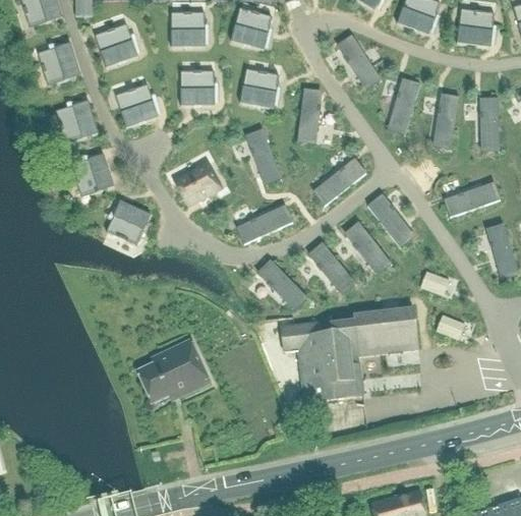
[(61,15),(56,0),(20,0),(29,25),(61,15)]
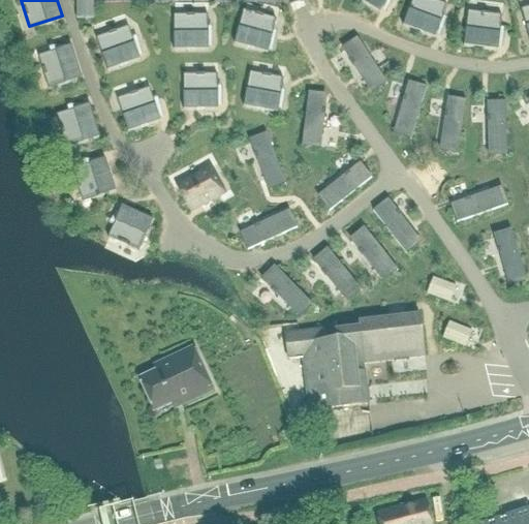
[(75,0),(76,14),(92,14),(91,0),(75,0)]
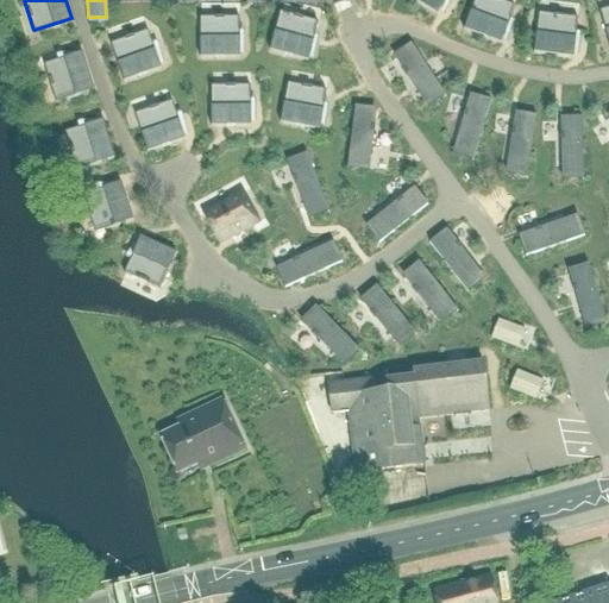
[(419,0),(435,10),(440,0),(419,0)]
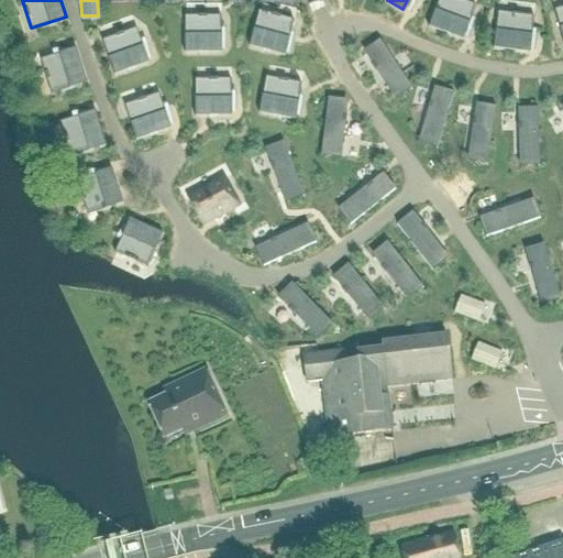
[(435,0),(428,23),(462,36),(474,2),(468,0),(435,0)]
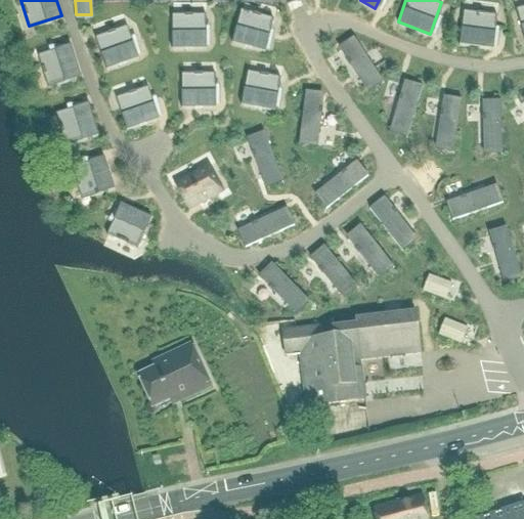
[(272,16),(239,7),(231,40),(264,49),(272,16)]
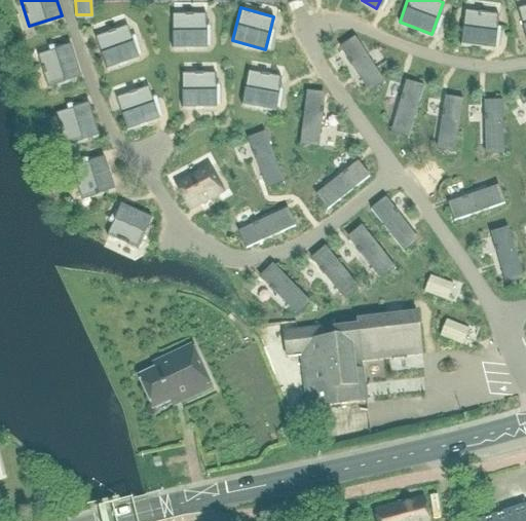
[(493,46),(497,11),(464,7),(460,42),(493,46)]
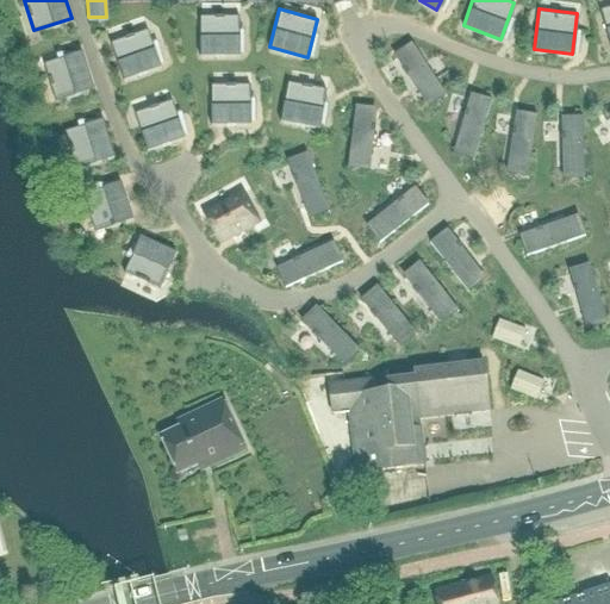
[(199,54),(238,54),(238,14),(199,14),(199,54)]
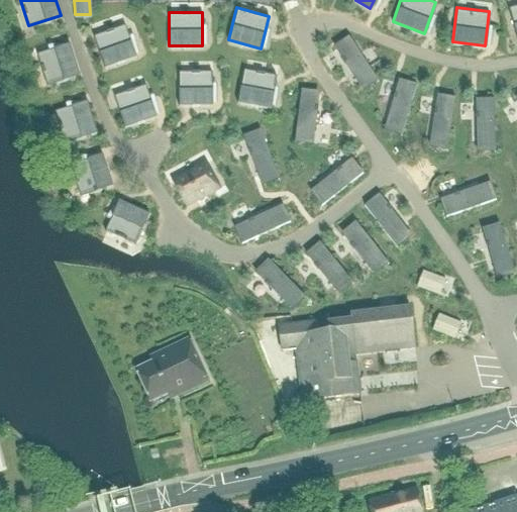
[(104,66),(135,55),(125,23),(93,34),(104,66)]
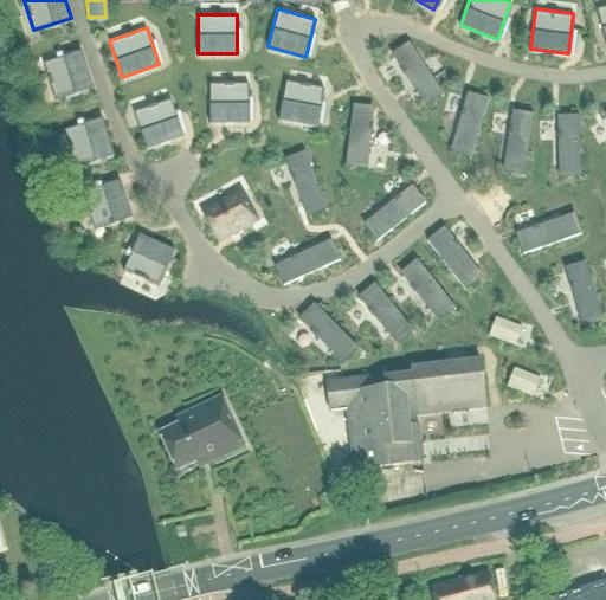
[(439,88),(411,44),(393,56),(421,100),(439,88)]
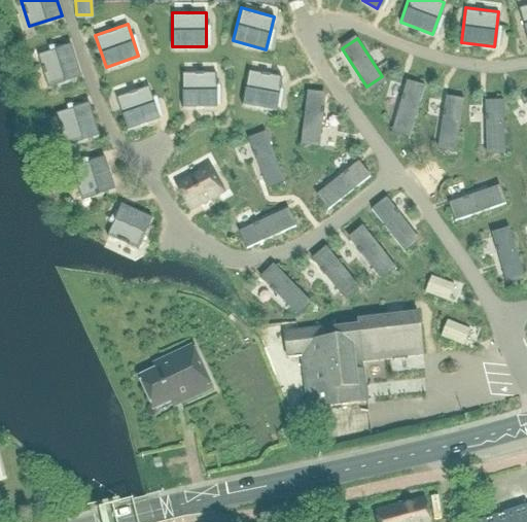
[(80,74),(70,42),(38,51),(47,84),(80,74)]
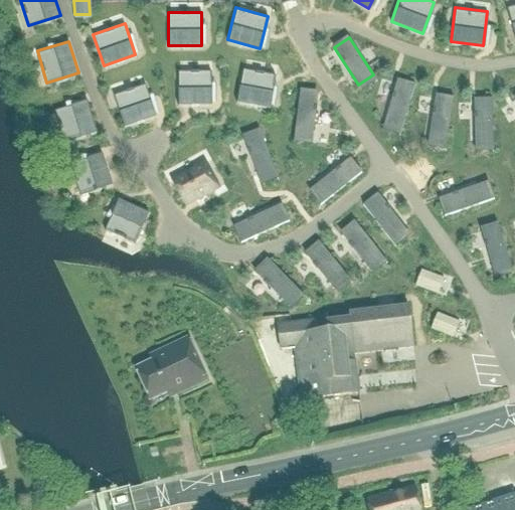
[(242,68),(236,101),(269,107),(275,74),(242,68)]
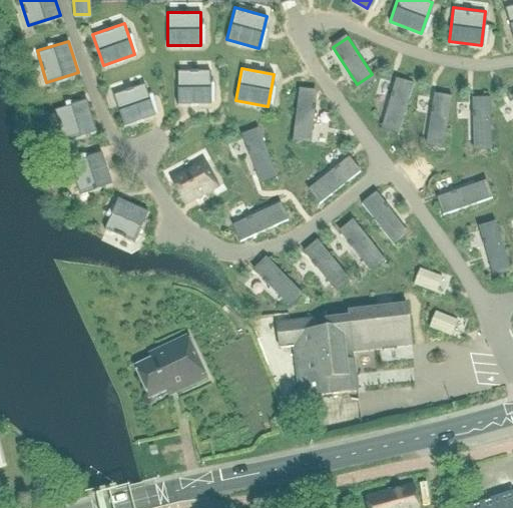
[(210,102),(209,69),(176,70),(177,103),(210,102)]
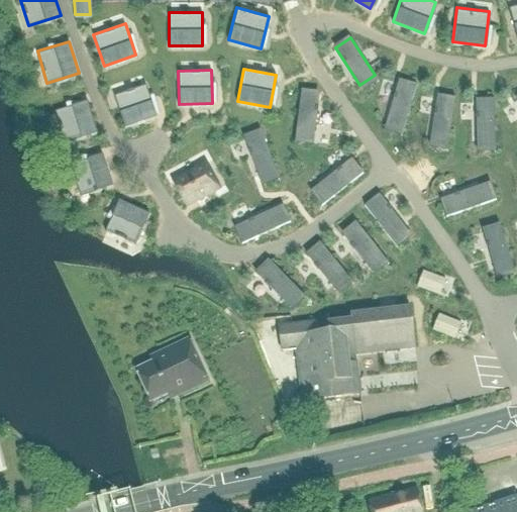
[(145,83),(113,93),(123,125),(156,115),(145,83)]
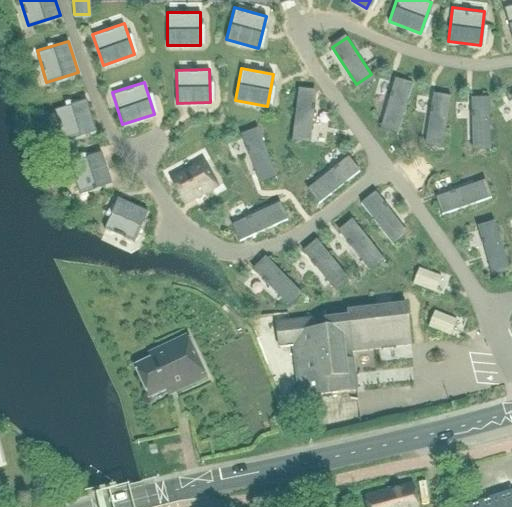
[(381,124),(399,130),(411,87),(394,82),(381,124)]
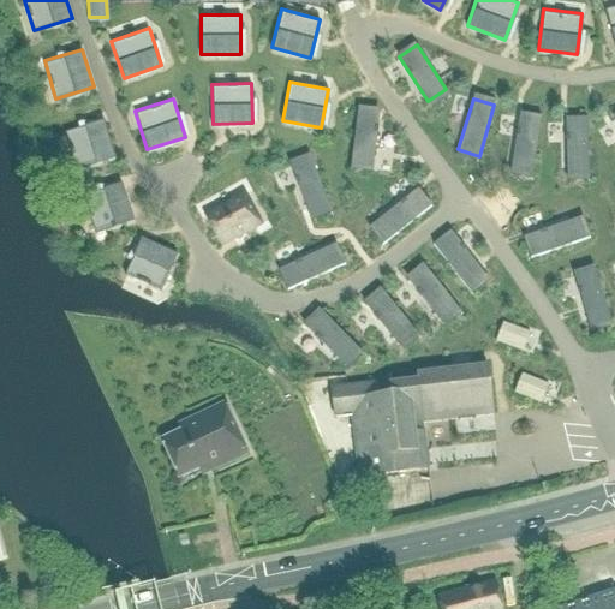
[(378,112),(357,109),(351,162),(372,165),(378,112)]
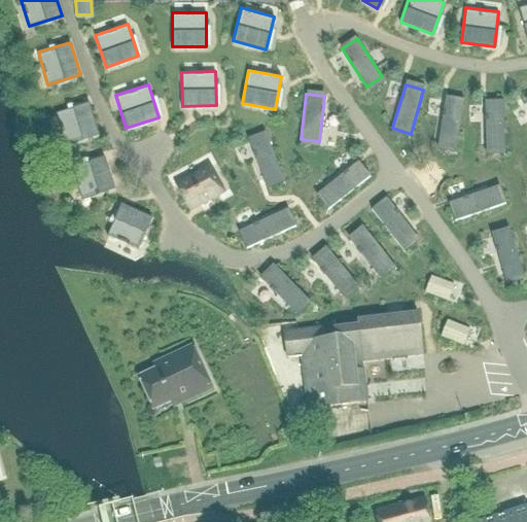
[(98,133),(89,100),(56,110),(66,142),(98,133)]
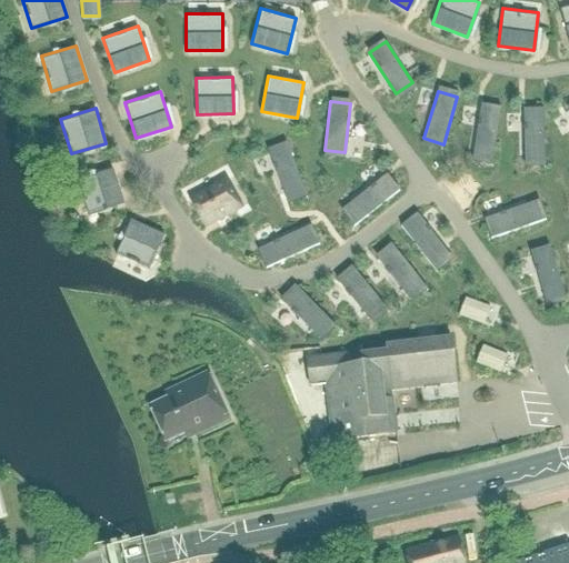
[(472,157),(492,160),(500,111),(480,108),(472,157)]
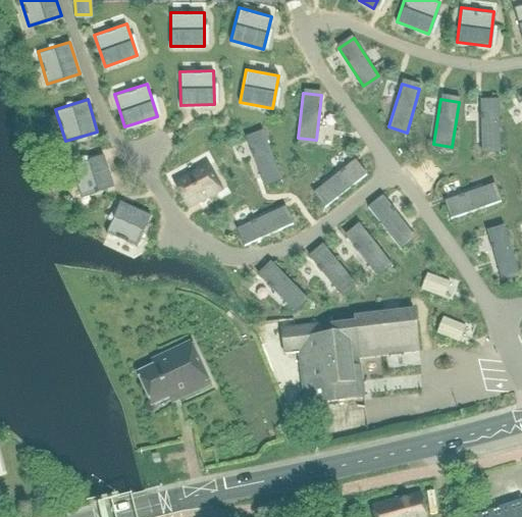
[(481,148),(500,148),(499,103),(480,103),(481,148)]
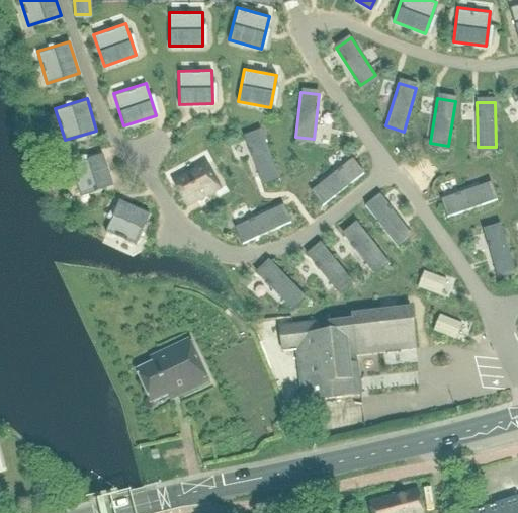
[(260,180),(277,173),(262,132),(245,138),(260,180)]
